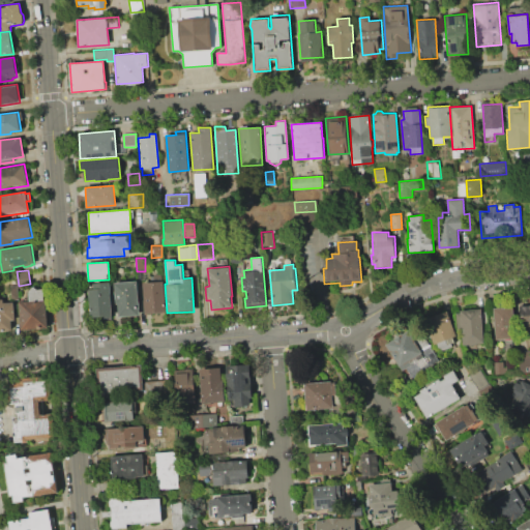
[(114,283),(137,281),(140,315),(118,317),(117,303),(116,303),(114,283)]
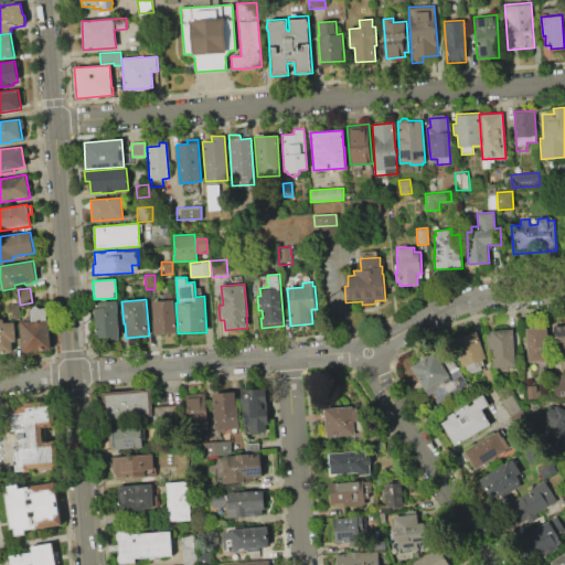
[(152,301),(174,299),(177,333),(153,336),(152,328),(153,328),(152,301)]
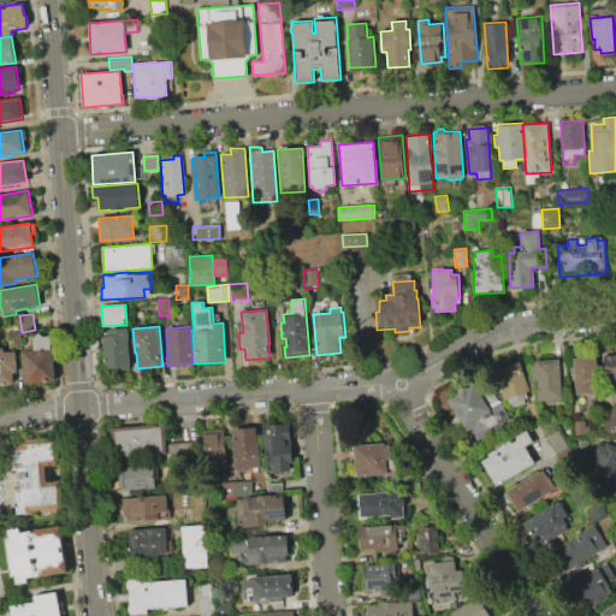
[(128,327),(130,368),(105,369),(102,337),(110,336),(108,330),(128,327)]
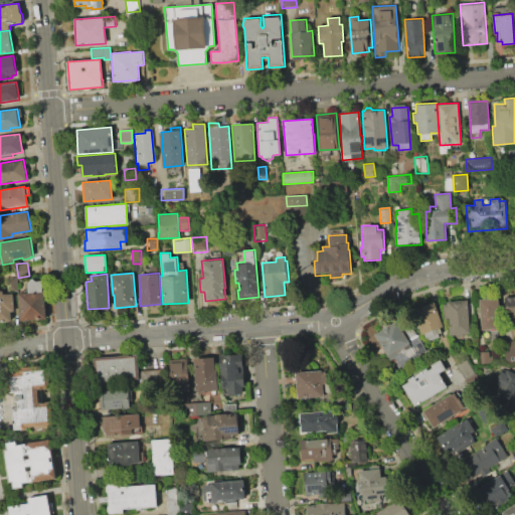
[(10,277),(17,277),(18,291),(11,291),(10,277)]
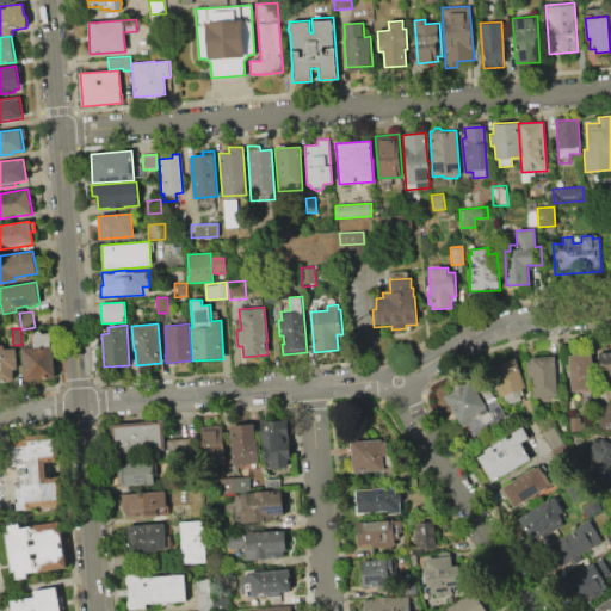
[(23,346),(35,346),(34,337),(39,331),(43,334),(51,333),(54,378),(25,381),(23,346)]
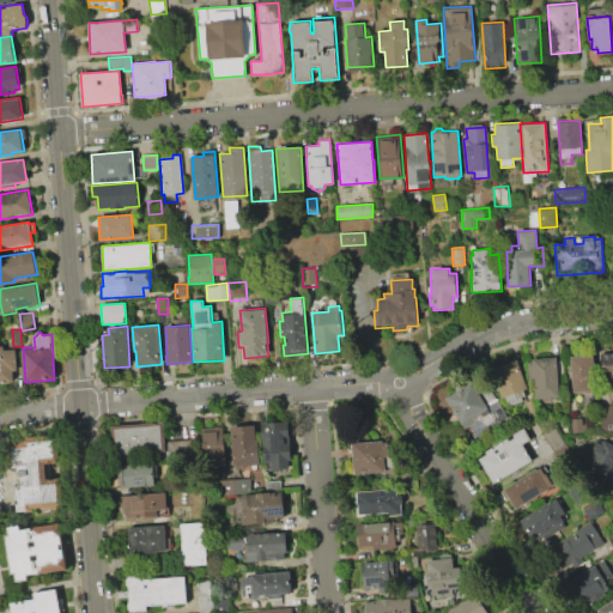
[(0,346),(2,346),(5,347),(5,350),(16,349),(17,370),(12,371),(13,381),(0,382),(0,346)]
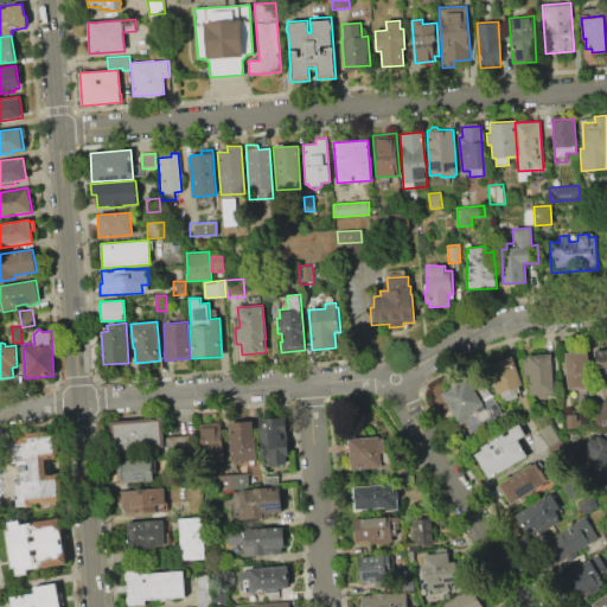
[(595,351),(606,350),(606,383),(606,384),(605,372),(598,374),(595,351)]
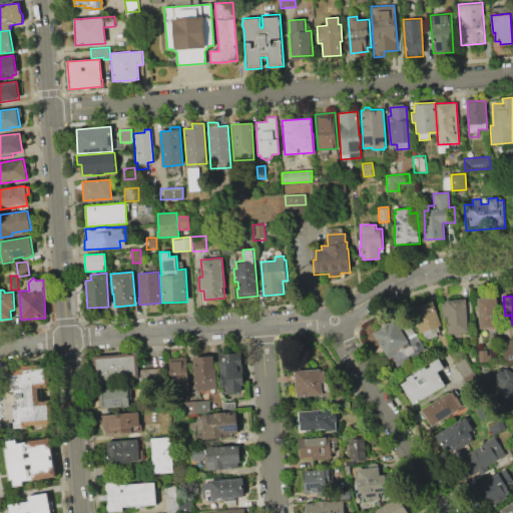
[(477,298),(496,297),(498,327),(495,328),(495,337),(482,337),(482,328),(479,329),(477,298)]
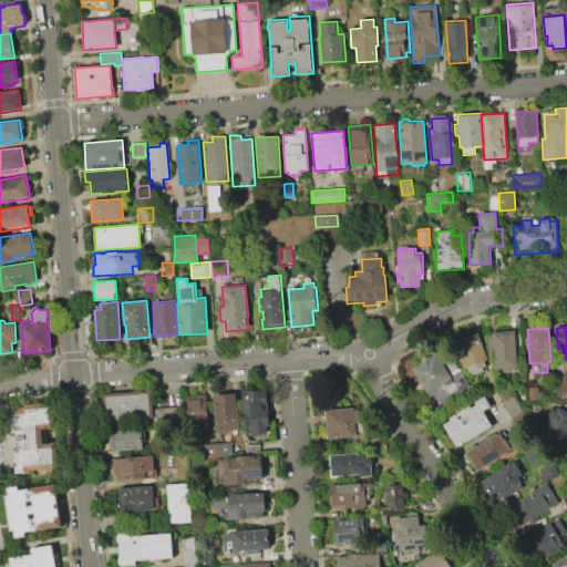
[(492,332),(515,330),(515,333),(521,333),(522,346),(516,346),(518,368),(495,369),(494,353),(488,353),(487,336),(492,334),(492,332)]
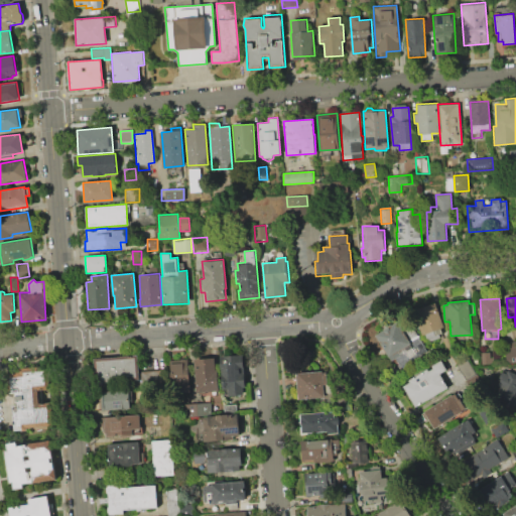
[(435,303),(443,328),(440,329),(442,333),(438,335),(439,338),(429,342),(428,338),(426,339),(425,334),(421,335),(413,311),(435,303)]
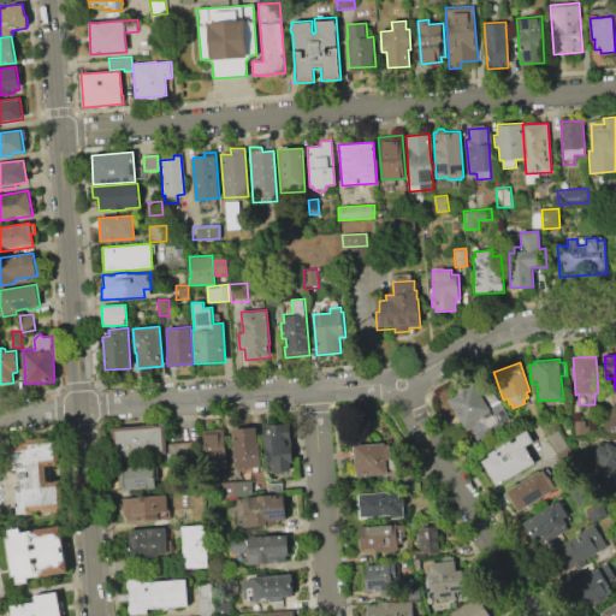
[(449,400),(475,384),(483,397),(492,391),(509,420),(499,425),(498,422),(487,428),(484,421),(467,431),(449,400)]
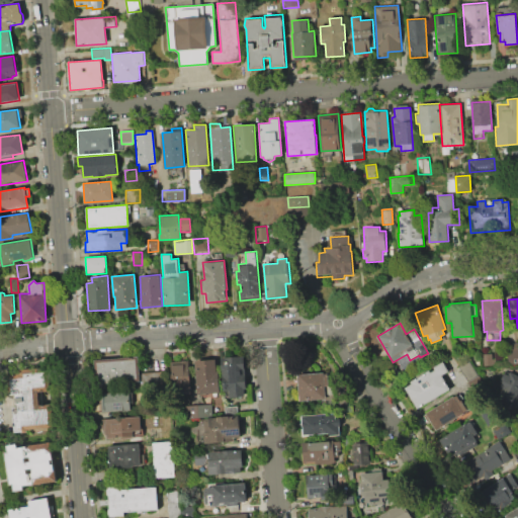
[(444,339),(452,337),(456,351),(448,353),(444,339)]
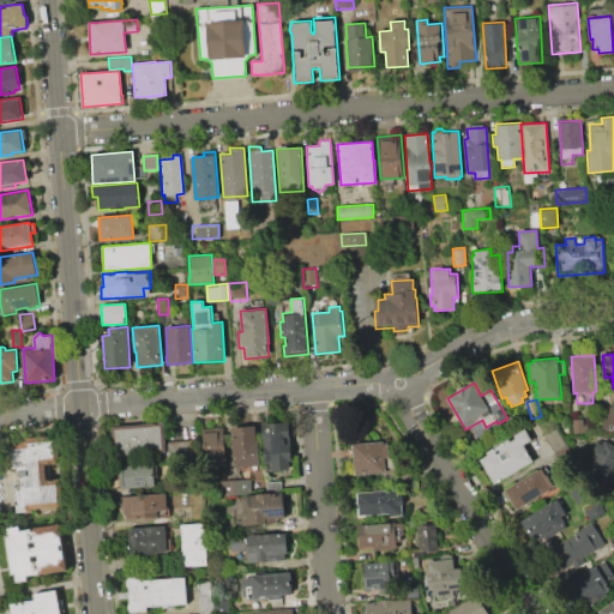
[(613,431),(602,432),(601,407),(613,405),(613,431)]
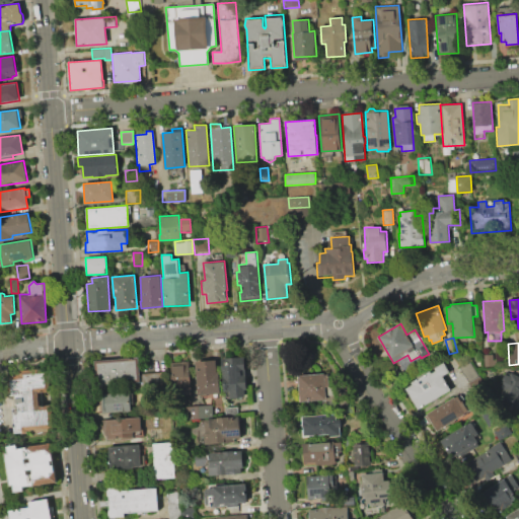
[(484,355),(493,354),(494,360),(498,360),(498,365),(494,365),(494,366),(484,367),(484,355)]
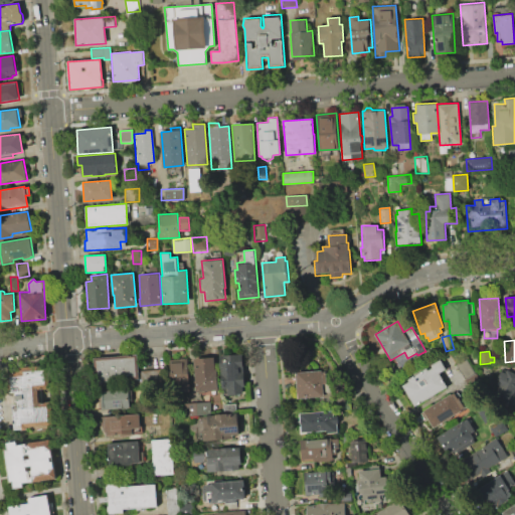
[(219,355),(242,353),(243,367),(241,367),(241,373),(244,373),(245,387),(243,387),(243,392),(228,393),(227,388),(222,388),(219,355)]
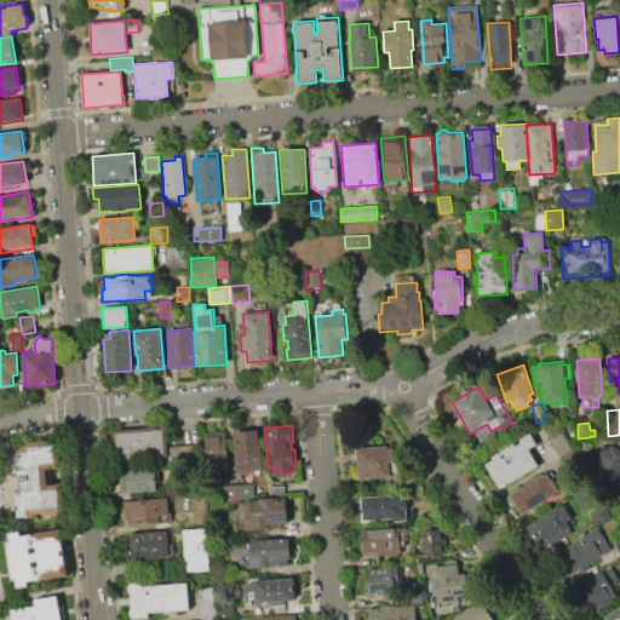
[(113,430),(166,426),(168,455),(159,457),(159,452),(133,454),(133,459),(115,460),(113,430)]
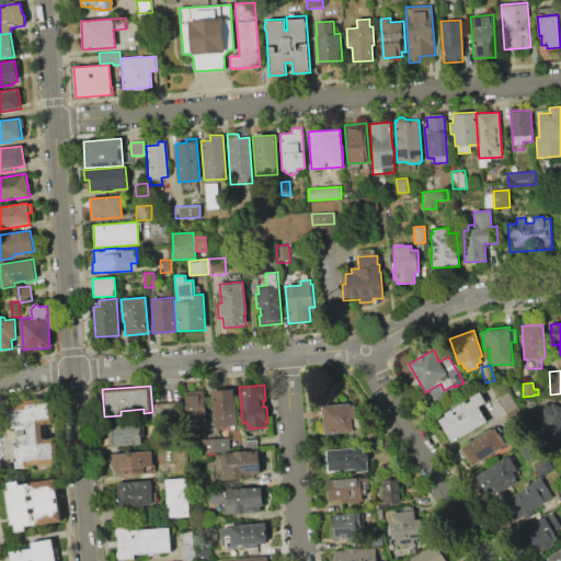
[(213,390),(233,388),(235,401),(237,401),(238,425),(222,426),(222,428),(215,428),(213,390)]
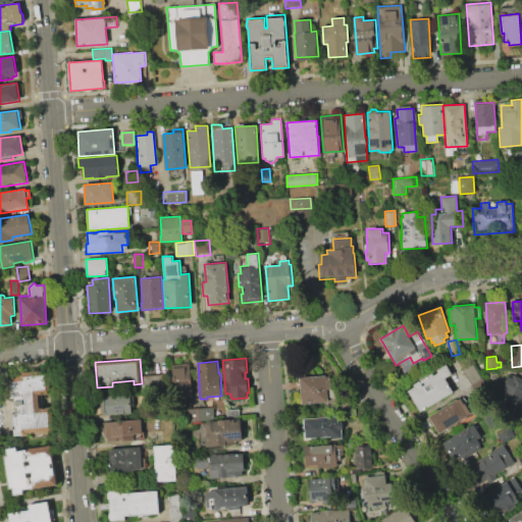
[(190,363),(171,363),(171,396),(191,396),(190,363)]
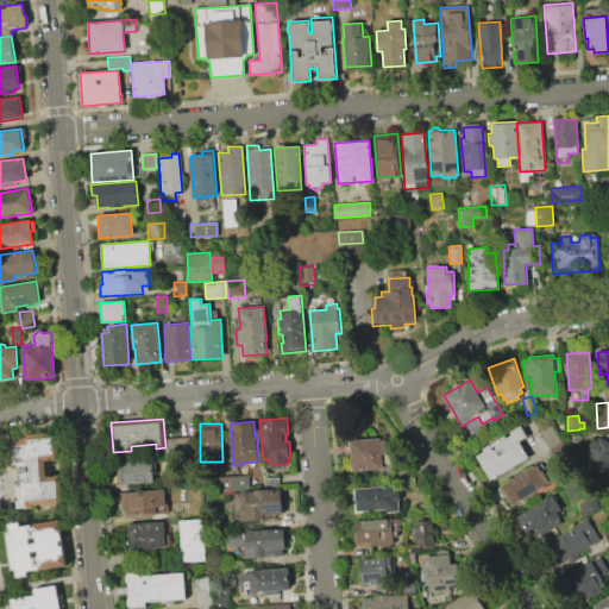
[(490,479),(476,456),(484,450),(483,447),(504,434),(506,437),(512,434),(509,431),(521,424),(528,435),(520,440),(529,456),(490,479)]
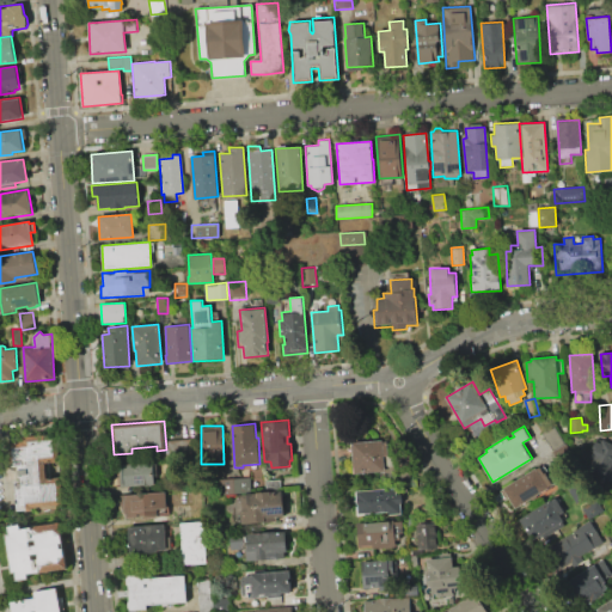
[(540,433),(554,426),(564,444),(552,450),(540,433)]
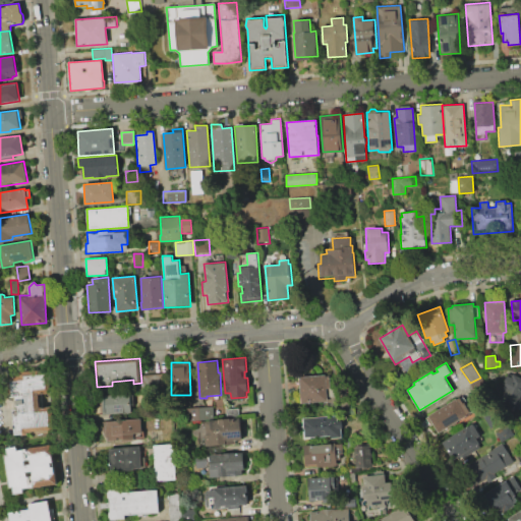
[(11,381),(24,380),(24,374),(52,372),(54,393),(39,394),(40,407),(54,406),(56,432),(15,436),(13,407),(16,407),(15,397),(13,397),(11,381)]
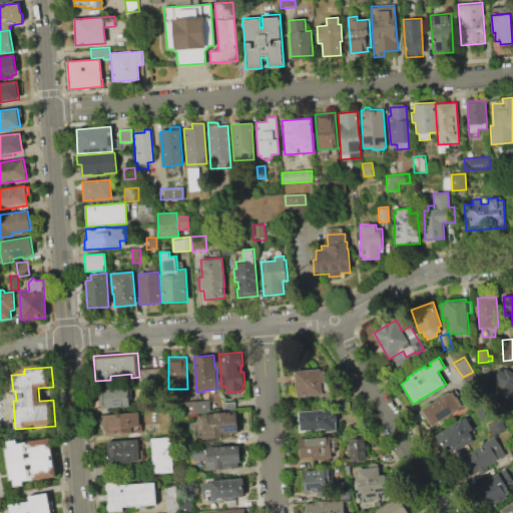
[(140,370),(161,368),(163,383),(142,386),(140,370)]
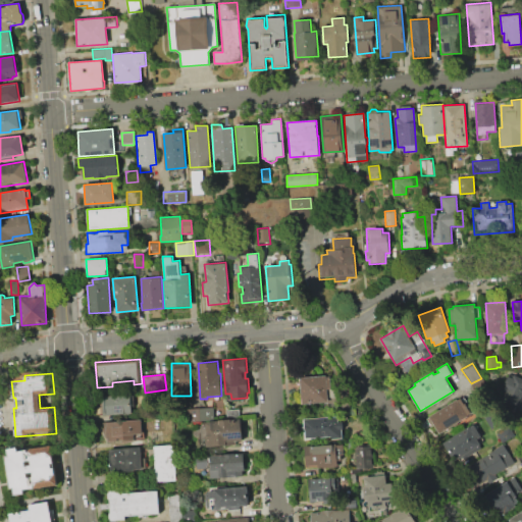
[(300,377),(326,375),(326,376),(330,376),(330,388),(327,388),(328,403),(301,405),(300,377)]
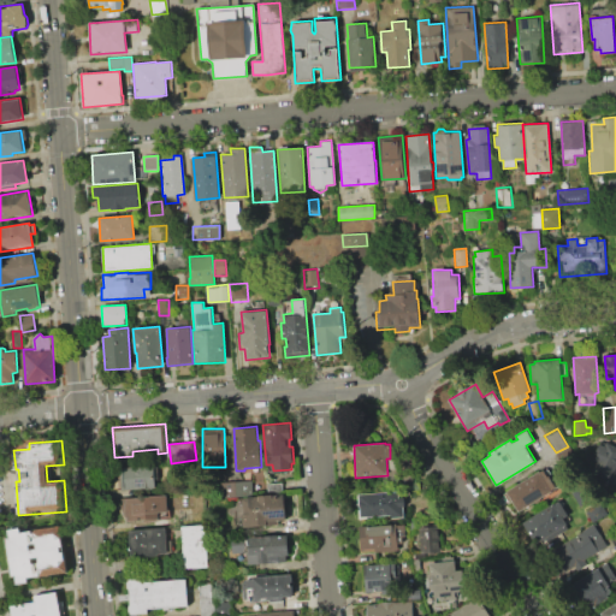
[(615,480),(614,485),(609,483),(609,484),(605,484),(602,484),(599,481),(598,479),(599,477),(594,475),(604,455),(596,451),(599,443),(606,445),(608,443),(615,446),(615,480)]
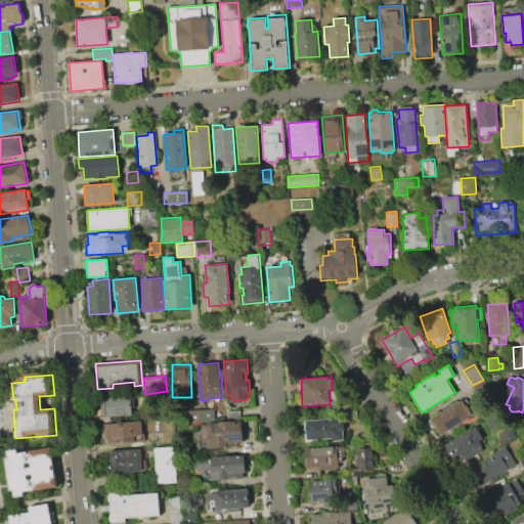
[(101,397),(132,395),(133,416),(102,418),(101,397)]
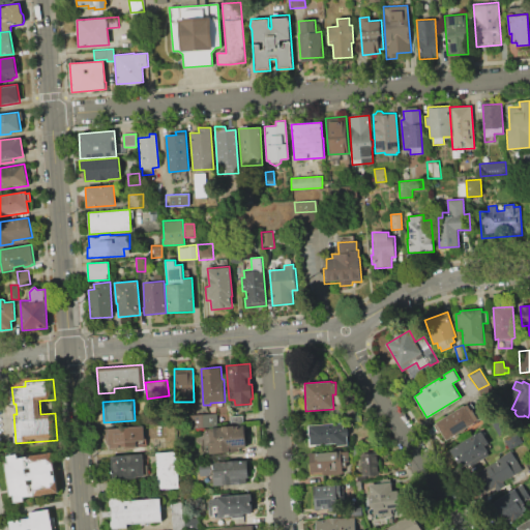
[(433,424),(466,403),(471,410),(472,409),(479,421),(472,425),(471,423),(446,440),(440,430),(437,432),(433,424)]
